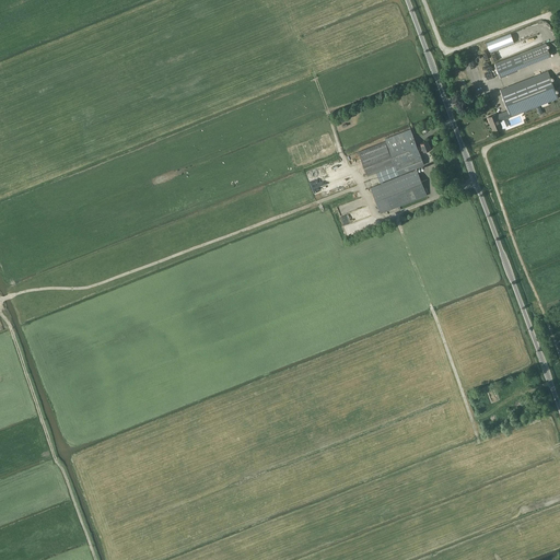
[(517,69),(526,66),(551,56),(546,43),(521,54),(494,63),(500,78),(518,71),(517,69)]
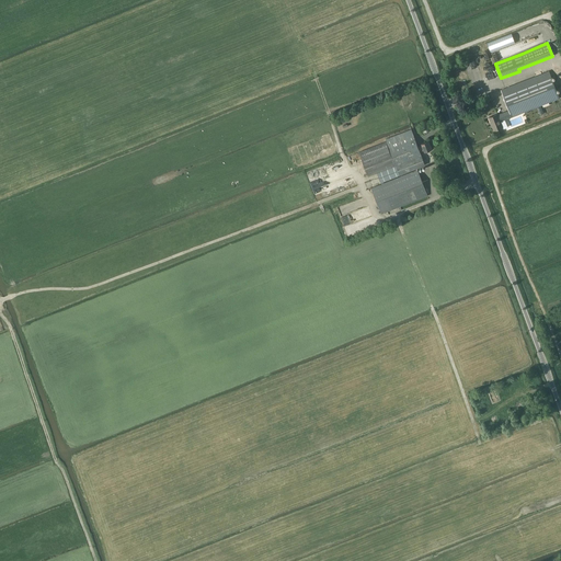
[(489,117),(494,130),(503,127),(501,122),(560,99),(549,70),(501,90),(510,110),(499,114),(499,113),(489,117)]
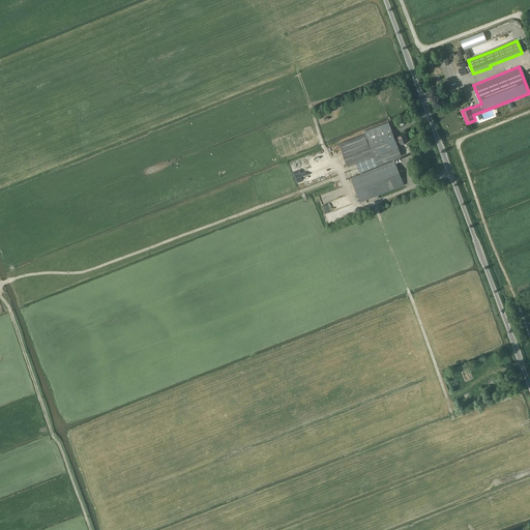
[(360,173),(364,172),(364,171),(402,155),(396,143),(401,142),(401,143),(408,141),(405,133),(398,136),(399,138),(395,139),(388,122),(364,131),(365,134),(340,144),(348,167),(360,162),(363,168),(359,169),(360,173)]
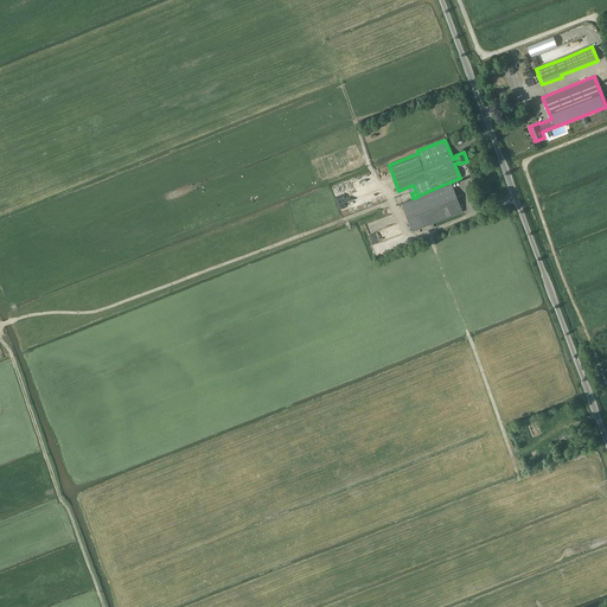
[(417,197),(413,198),(413,199),(402,203),(413,231),(464,212),(452,184),(417,197)]
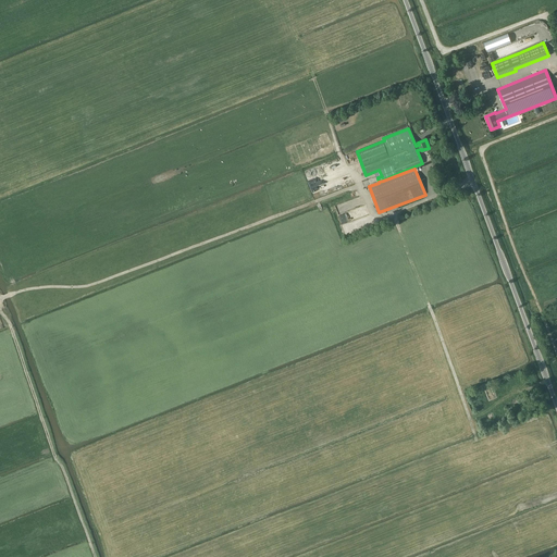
[(530,407),(536,405),(534,397),(528,399),(530,407)]
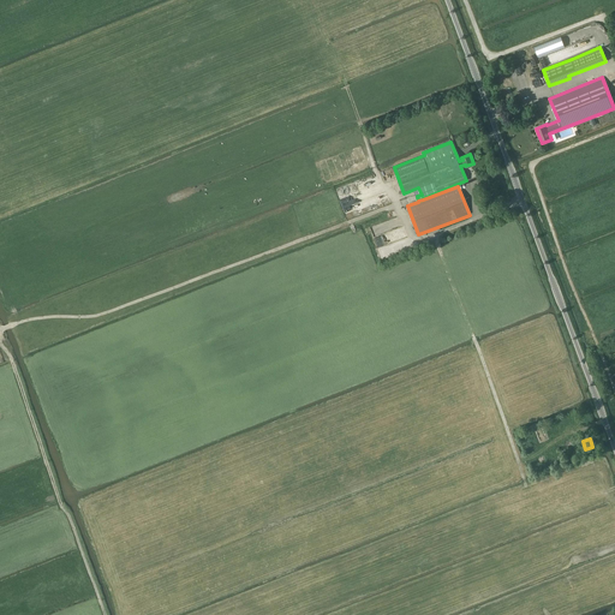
All buildings are outlined.
